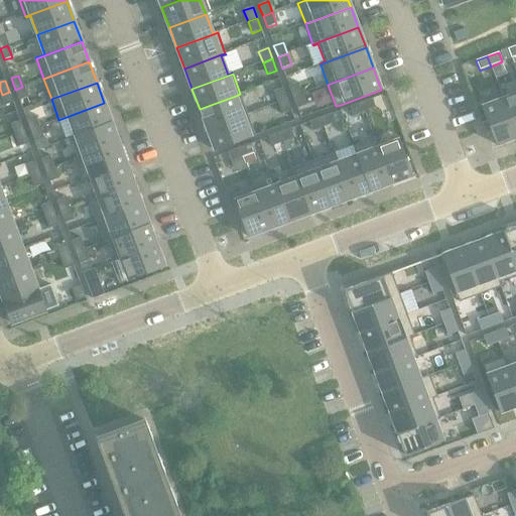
[(288,87),(293,98),(302,94),(298,83),(288,87)]
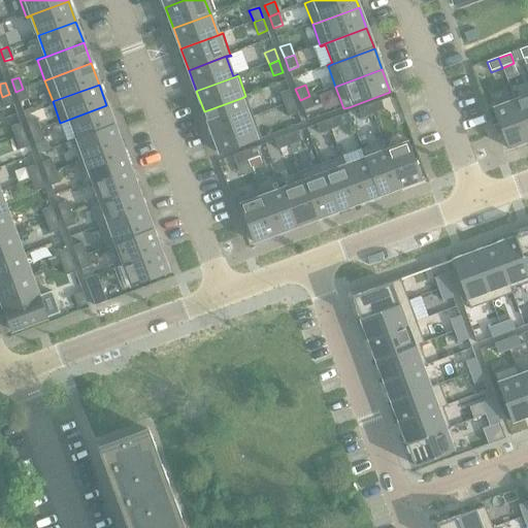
[(28,100),(23,89),(15,92),(20,103),(28,100)]
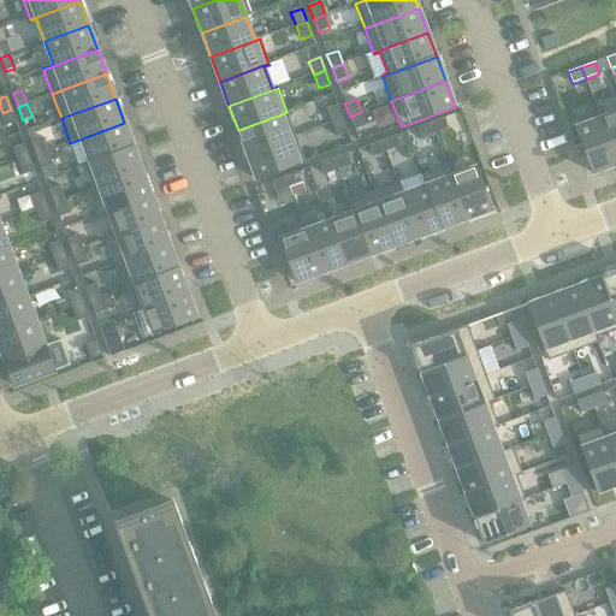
[(326,110),(332,123),(343,119),(338,106),(326,110)]
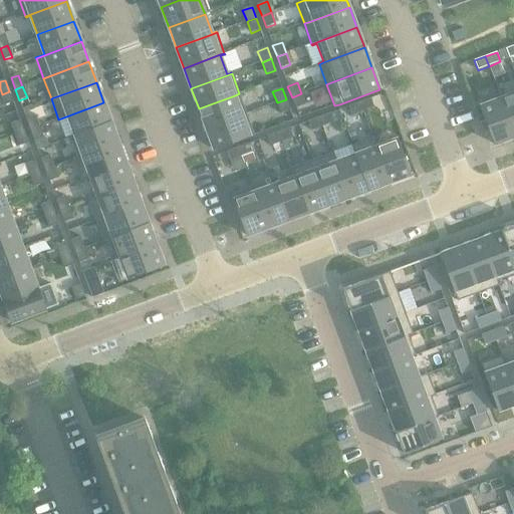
[(13,102),(9,91),(2,94),(6,105),(13,102)]
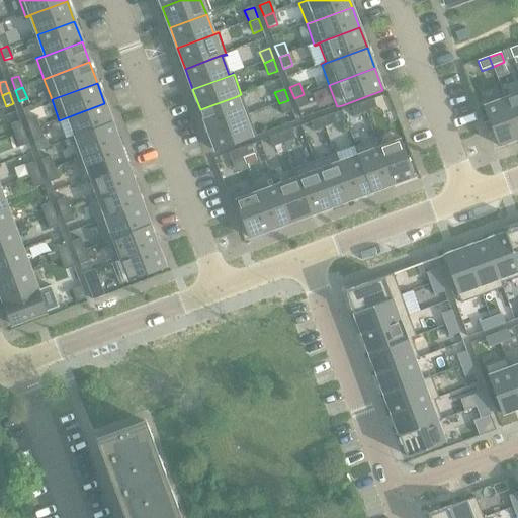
[(200,109),(207,130),(244,116),(249,114),(241,94),(237,96),(200,109)]
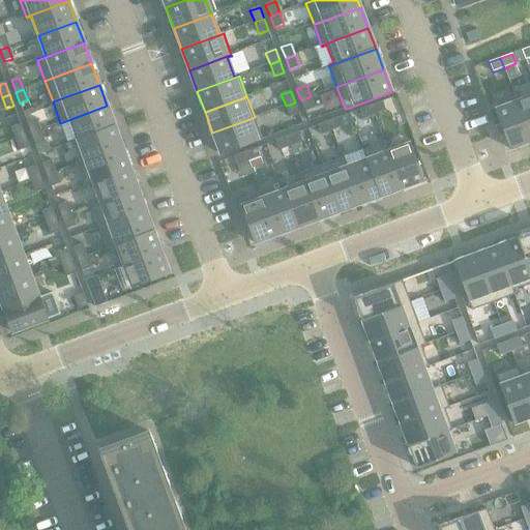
[(301,100),(305,112),(315,109),(311,96),(301,100)]
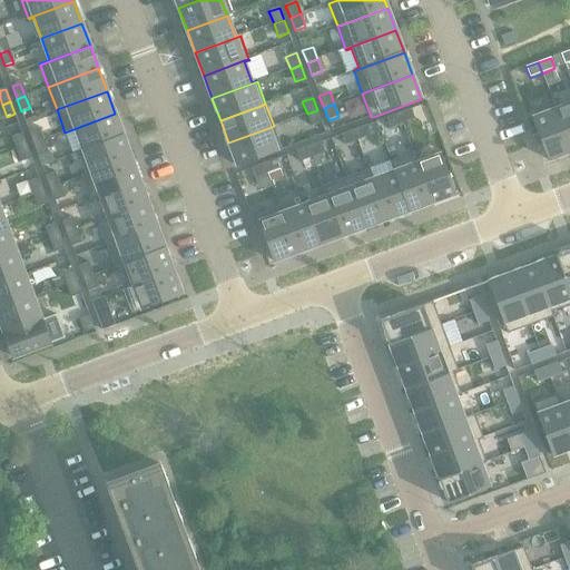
[(569,104),(556,109),(569,148),(569,104)]
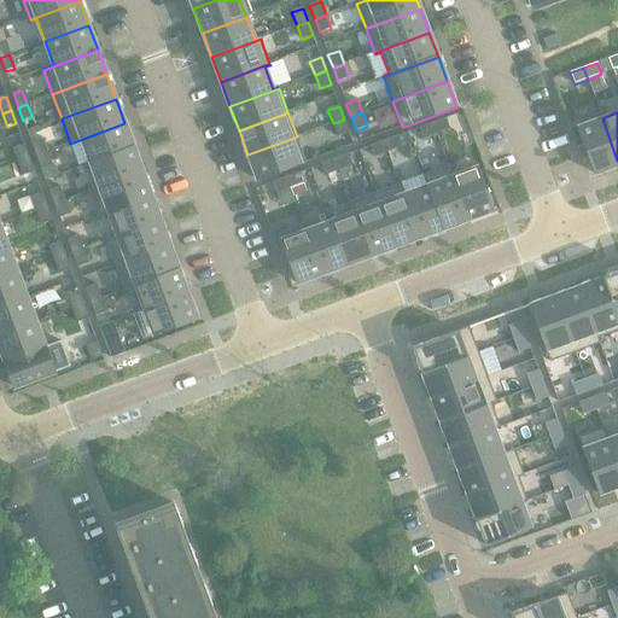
[(437,134),(450,129),(447,118),(432,123),(437,134)]
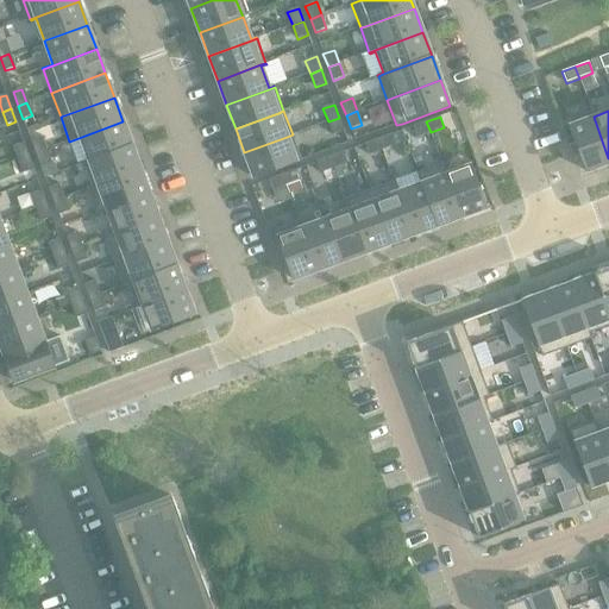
[(608,158),(594,117),(569,126),(585,171),(608,162),(608,158)]
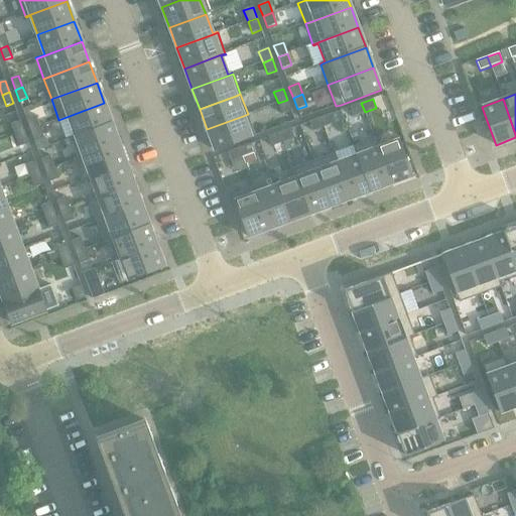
[(278,103),(282,115),(291,111),(287,100),(278,103)]
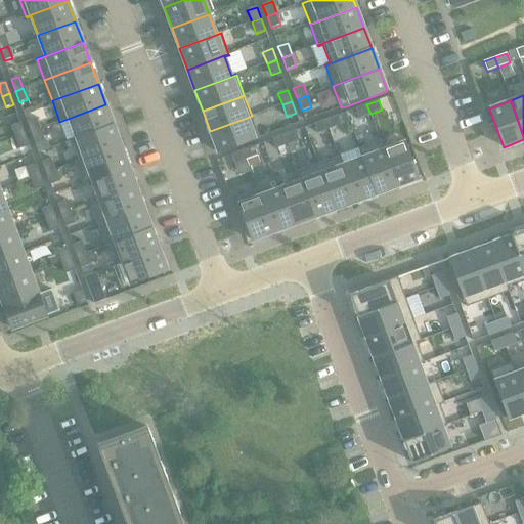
[(114,125),(105,104),(59,122),(60,123),(70,120),(76,138),(72,139),(72,140),(114,125)]
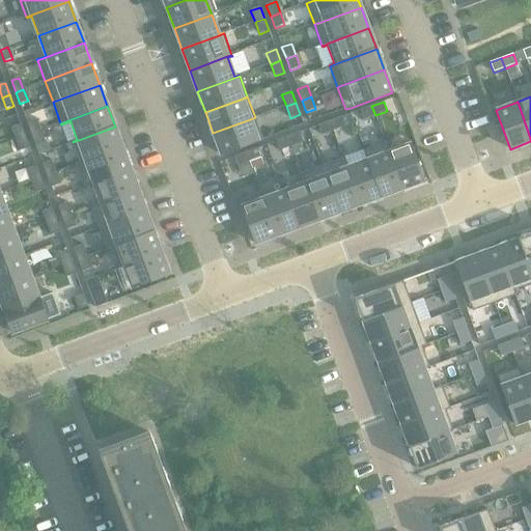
[(364,120),(375,115),(371,106),(360,110),(364,120)]
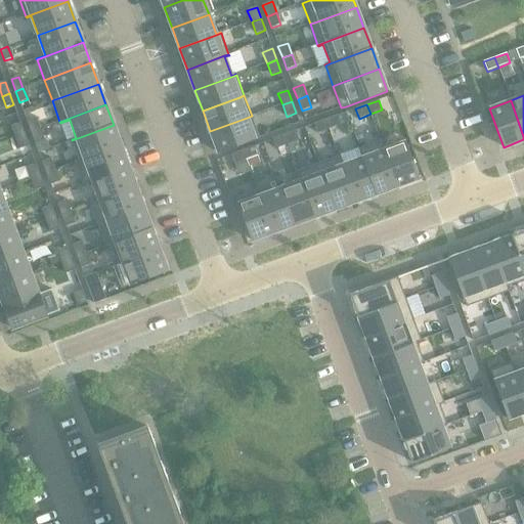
[(255,139),(260,138),(252,116),(247,118),(210,131),(218,154),(255,139)]
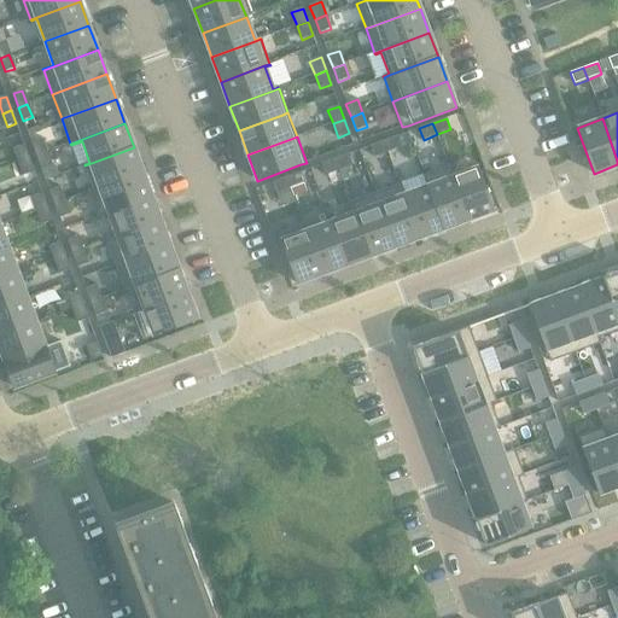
[(388,152),(402,147),(397,136),(384,141),(388,152)]
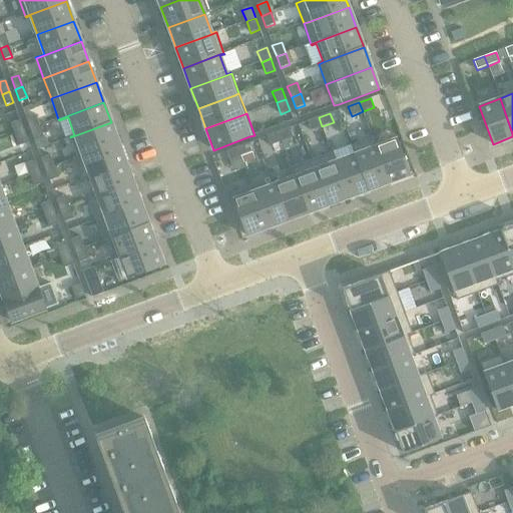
[(37,126),(33,115),(26,118),(30,129),(37,126)]
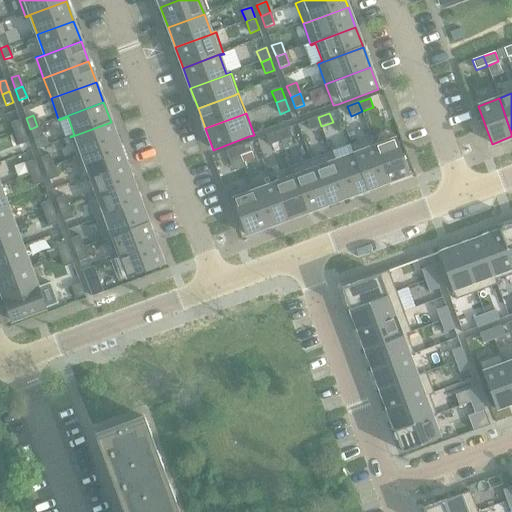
[(310,131),(321,126),(318,117),(307,121),(310,131)]
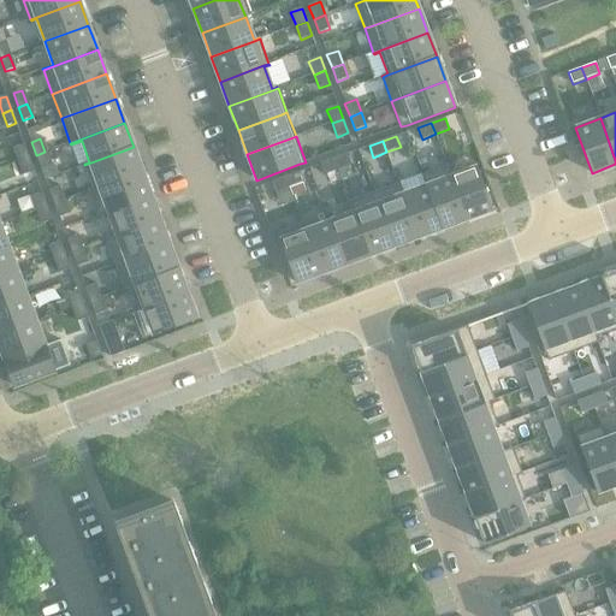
[(29,158),(24,144),(16,148),(21,161),(29,158)]
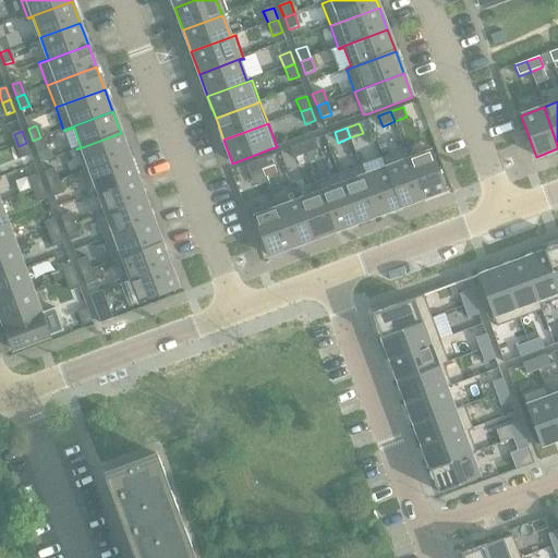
[(76,149),(84,171),(80,172),(80,173),(129,155),(121,133),(76,149)]
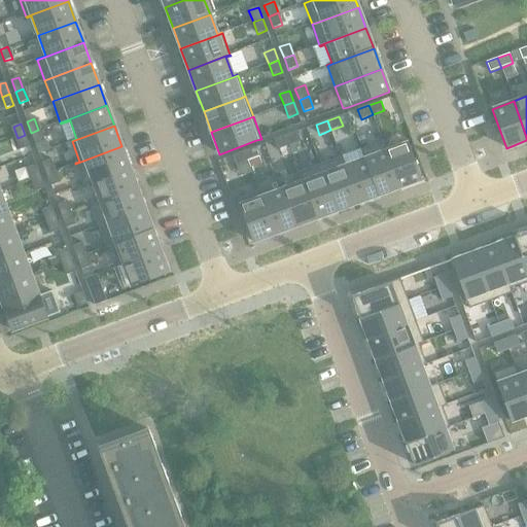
[(43,142),(38,130),(31,133),(35,144),(43,142)]
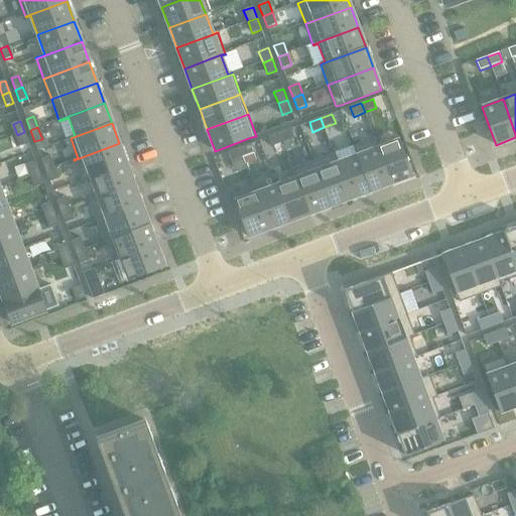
[(283,142),(294,138),(291,129),(279,133),(283,142)]
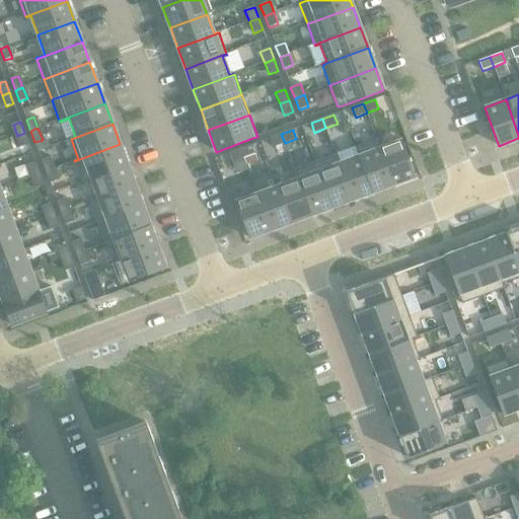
[(29,145),(24,133),(17,136),(21,147),(29,145)]
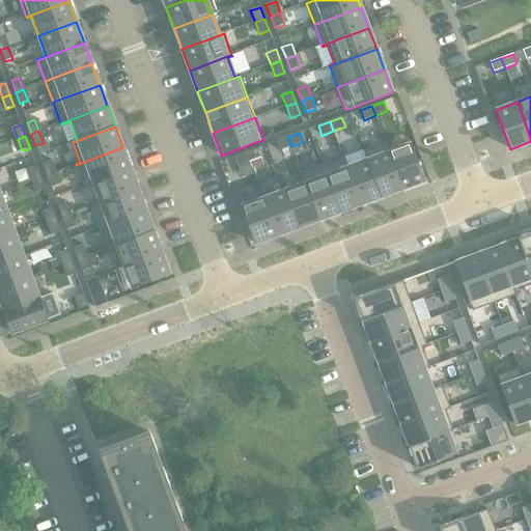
[(280,151),(291,146),(287,137),(276,141),(280,151)]
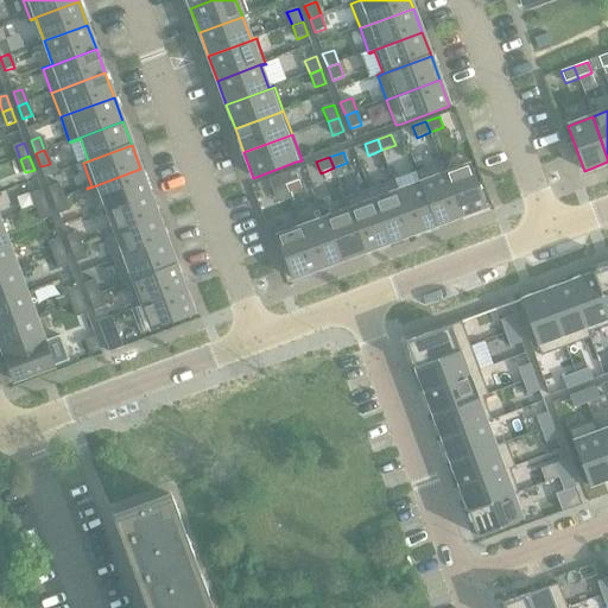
[(441,163),(417,172),(437,226),(461,216),(441,163)]
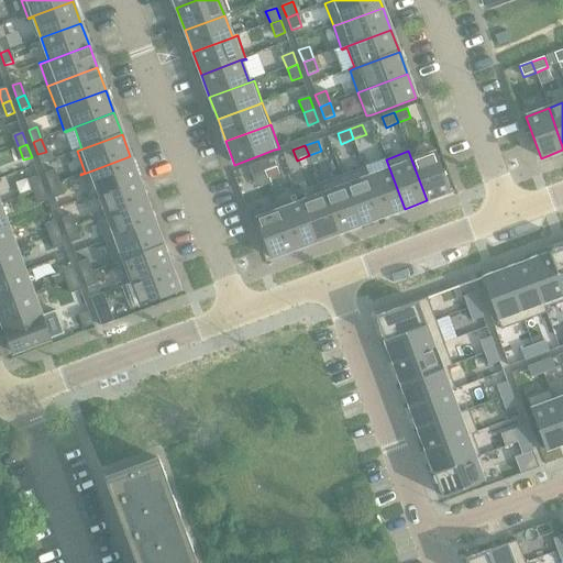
[(410,151),(408,151),(427,200),(450,192),(435,153),(414,161),(410,151)]
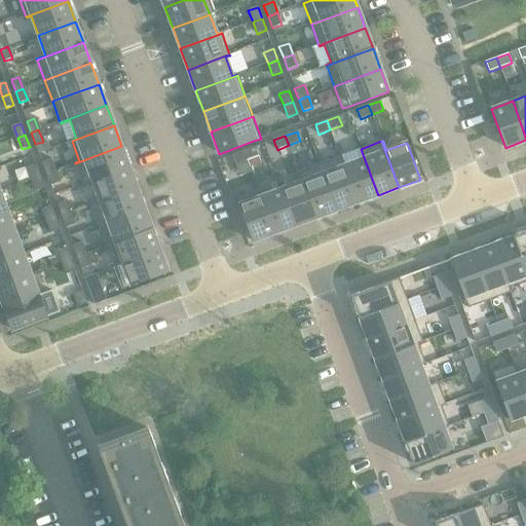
[(129,167),(121,146),(75,163),(83,184),(129,167)]
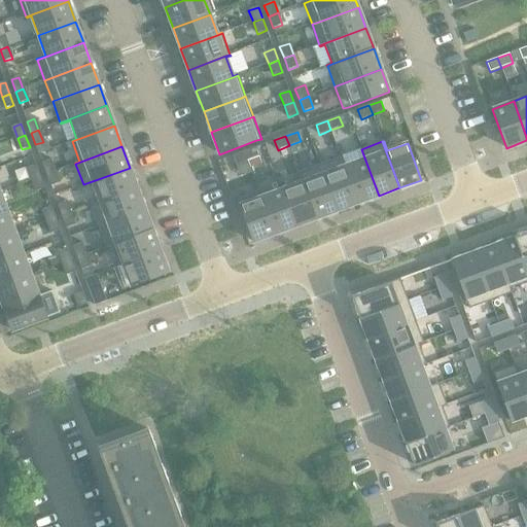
[(247,161),(259,156),(255,147),(244,151),(247,161)]
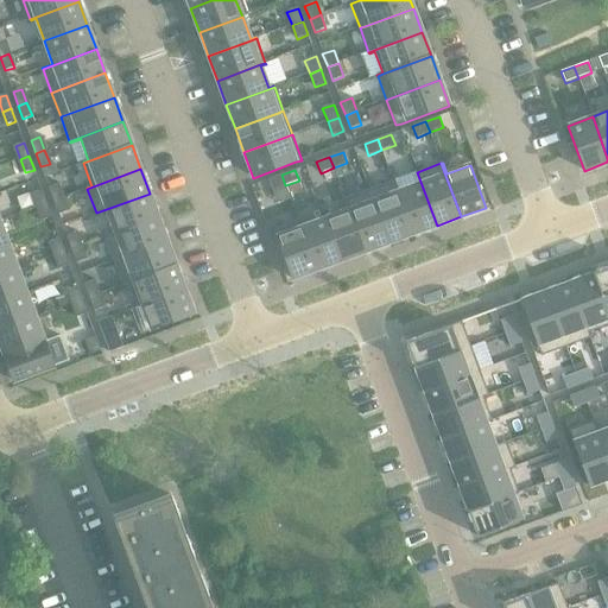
[(417,172),(416,172),(419,183),(398,191),(394,181),(393,181),(413,234),(437,226),(417,172)]
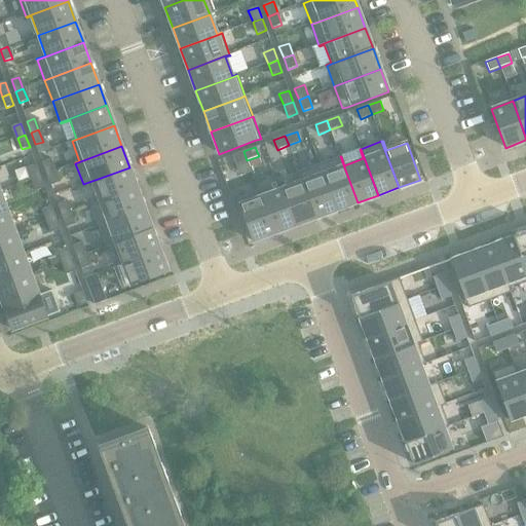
[(235,165),(247,160),(243,151),(232,155),(235,165)]
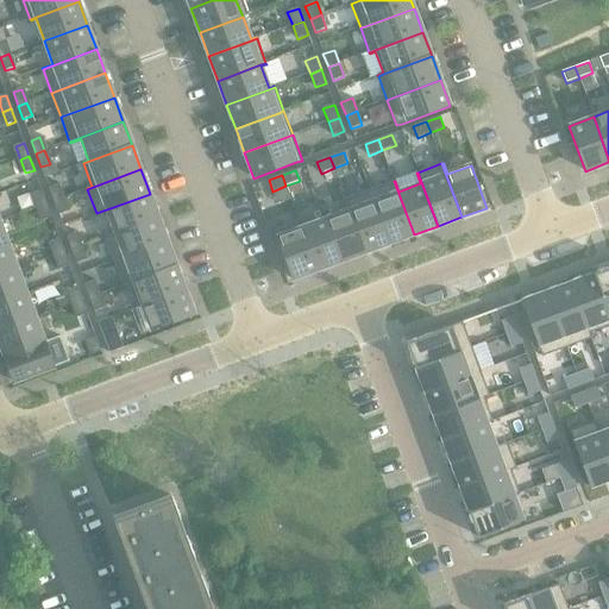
[(394,181),(370,190),(389,244),(414,234),(394,181)]
